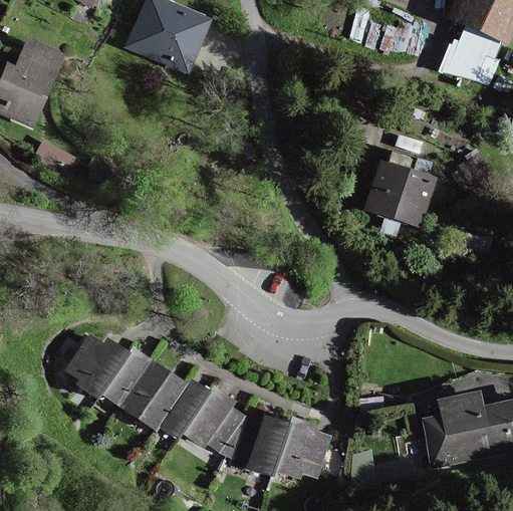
[(208,18),(162,0),(145,0),(125,48),(187,72),(208,18)]
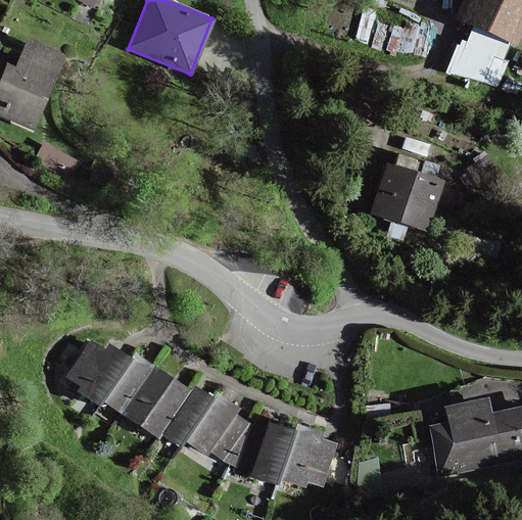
[(461,0),(454,18),(516,44),(521,28),(521,0),(461,0)]
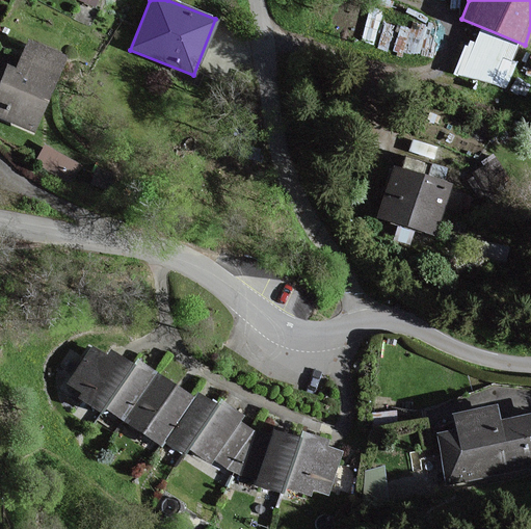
[(65,56),(29,41),(17,68),(7,63),(0,80),(0,115),(33,131),(65,56)]
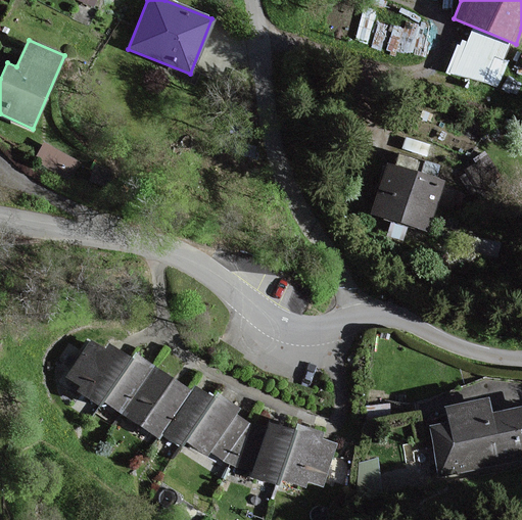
[(39,155),(77,167),(82,150),(44,139),(39,155)]
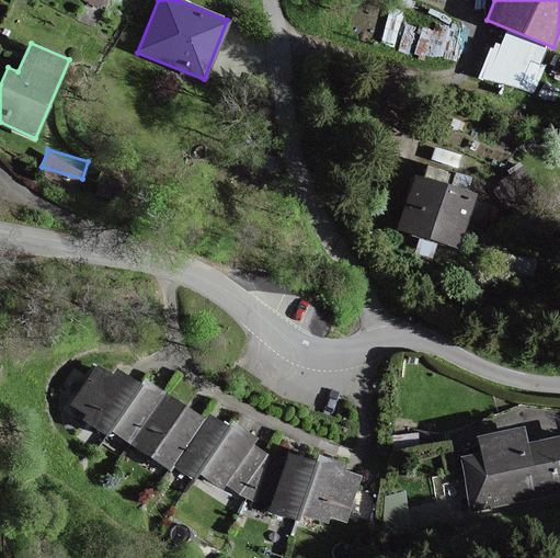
[(475,193),(413,172),(393,227),(456,248),(466,219),(488,227),(494,209),(472,202),(475,193)]
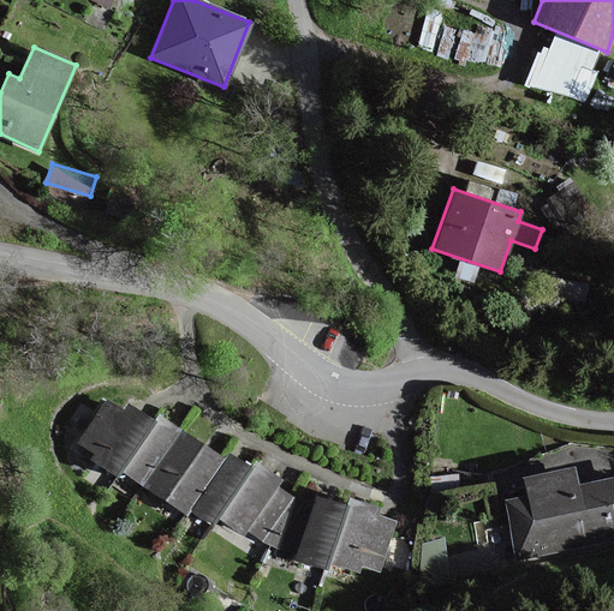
[(239,460),(227,453),(224,457),(194,437),(161,414),(156,421),(144,413),(127,402),(121,409),(115,405),(107,399),(77,442),(95,454),(91,460),(113,474),(118,467),(186,514),(192,503),(240,535),(245,528),(262,539),(290,498),(274,487),(280,479),(268,471),(254,461),(249,467),(239,460)]
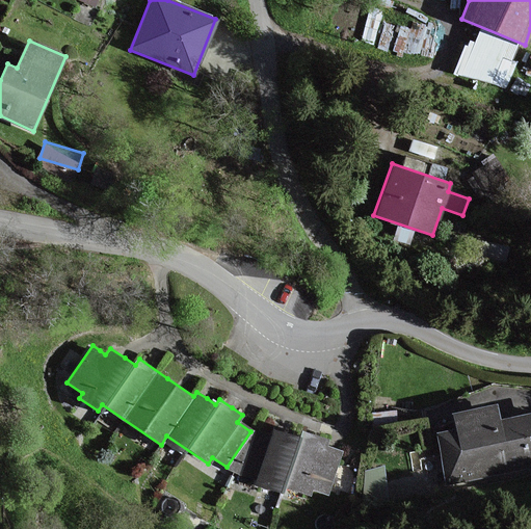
[(456,430),(436,433),(446,484),(530,469),(530,413),(499,420),(496,404),(453,413),(456,430)]
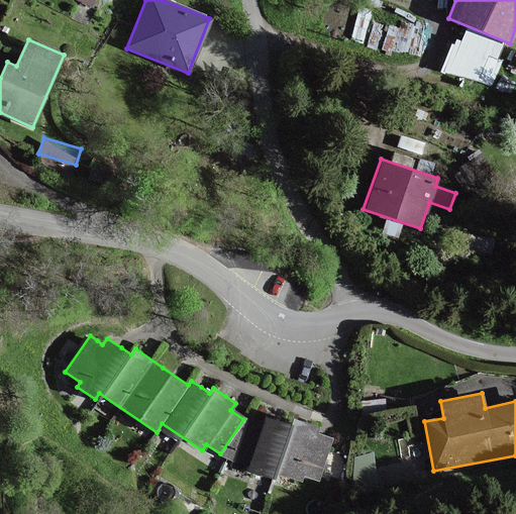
[(268,419),(262,427),(243,419),(220,453),(244,461),(250,463),(248,469),(297,484),(300,475),(315,480),(327,438),(316,435),(318,428),(310,425),(294,420),(292,426),(276,421),(268,419)]
